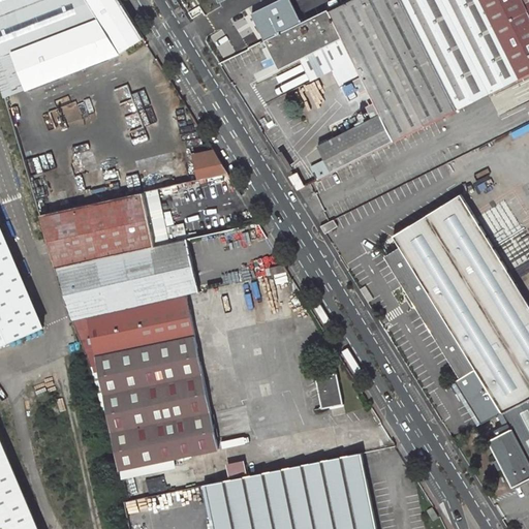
[(0,0),(0,55),(12,52),(26,88),(148,47),(119,0),(0,0)]
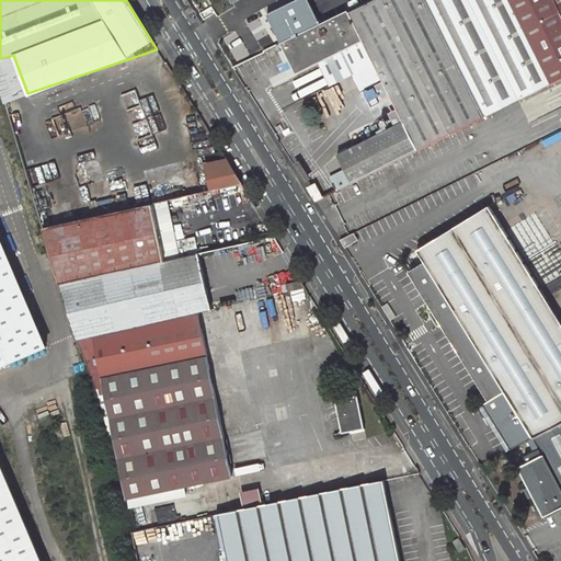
[(218,0),(195,0),(202,11),(207,8),(218,0)]
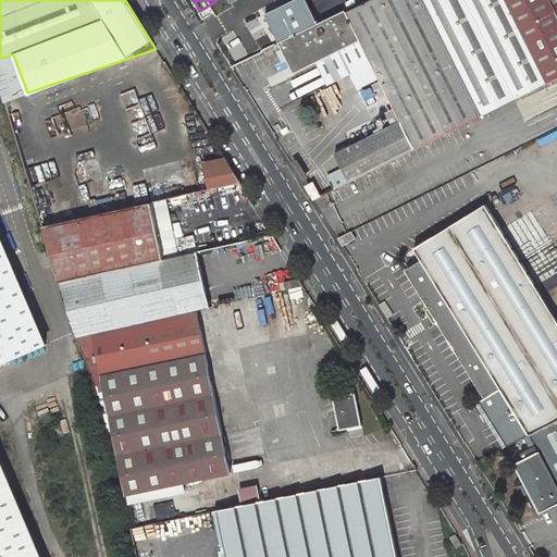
[(317,0),(256,31),(264,48),(264,49),(282,40),(363,0),(317,0)]
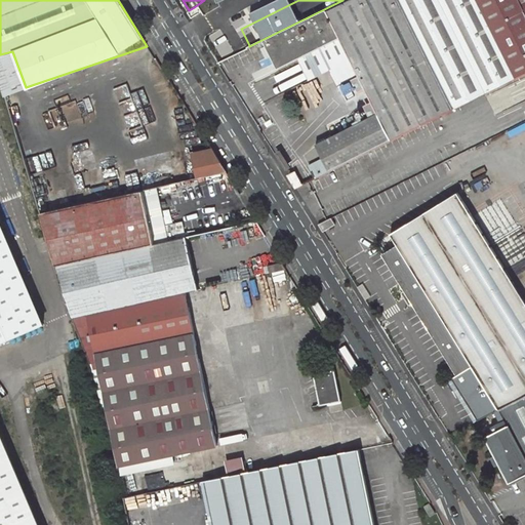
[(342,0),(266,38),(280,65),(300,54),(342,33),(363,73),(382,111),(319,143),(324,154),(311,161),(315,168),(305,173),(304,170),(299,172),(297,169),(289,173),(297,186),(524,72),(524,9),(520,0),(342,0)]
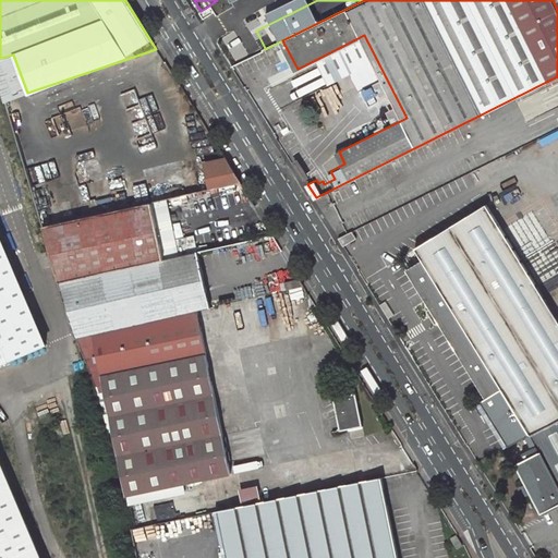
[(265,48),(256,31),(255,28),(230,40),(241,61),(265,49),(265,48)]
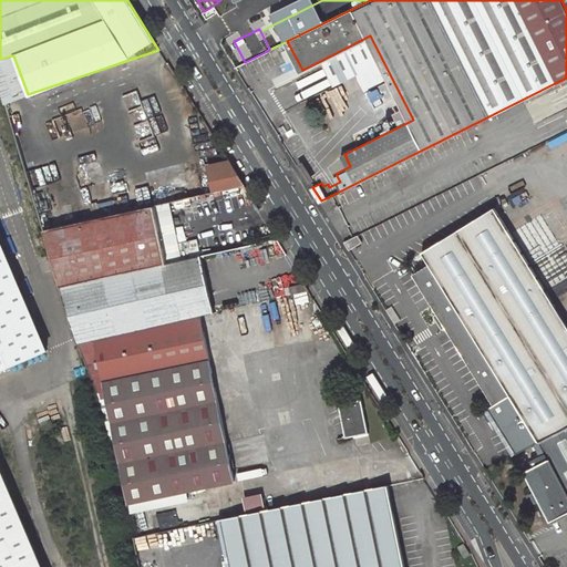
[(370,35),(325,59),(337,84),(360,72),(369,90),(392,79),(370,35)]
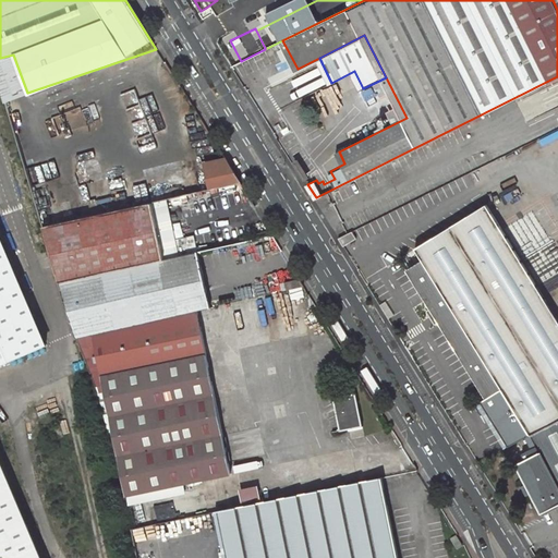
[(241,61),(230,40),(220,45),(233,64),(241,61)]
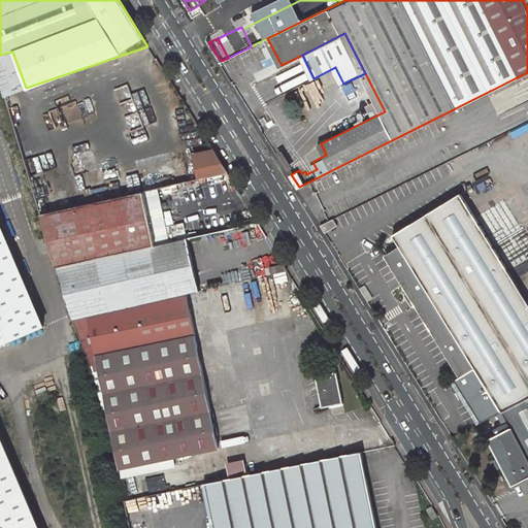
[(0,55),(0,76),(5,95),(26,88),(12,52),(0,55)]
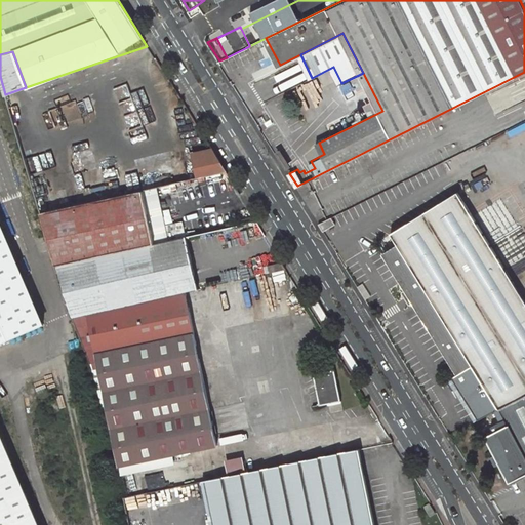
[(218,171),(211,147),(185,154),(192,179),(218,171)]
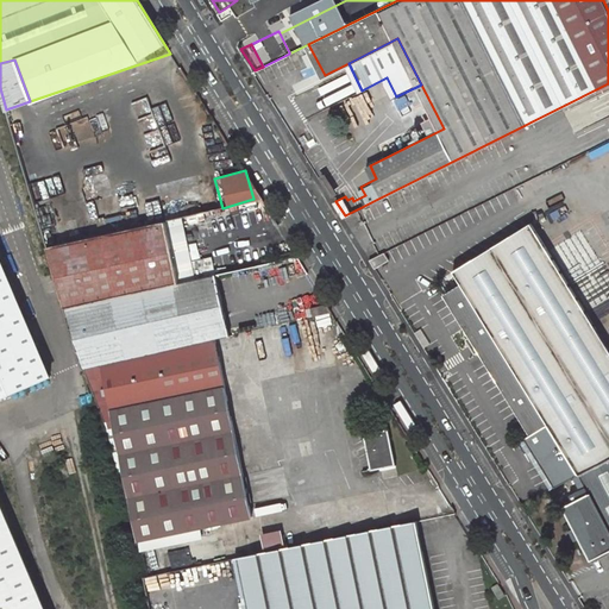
[(263,202),(232,208),(239,236),(257,232),(253,218),(264,215),(267,225),(276,224),(263,202)]
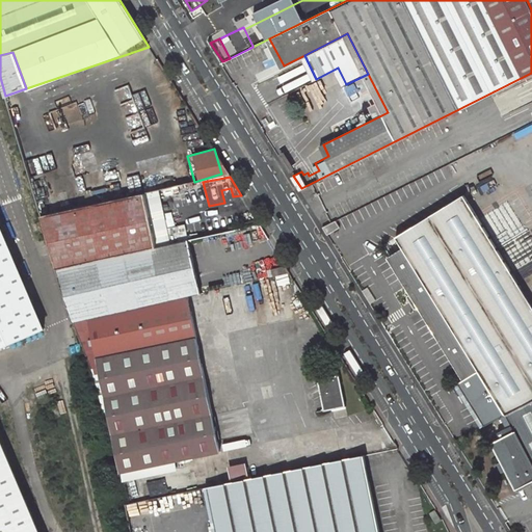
[(466,189),(398,231),(405,242),(391,251),(466,374),(460,378),(486,422),(506,411),(531,397),(531,297),(528,291),(466,189)]
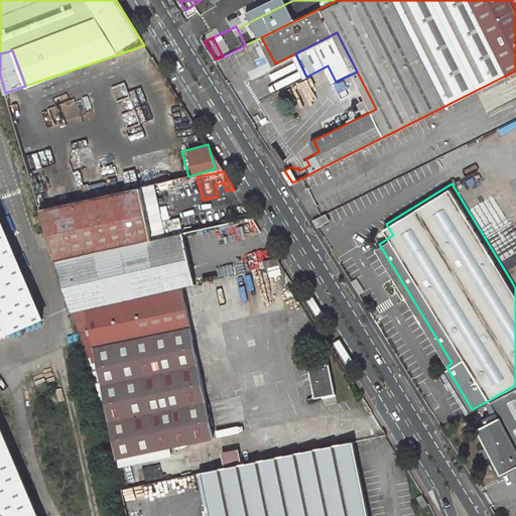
[(142,189),(40,211),(55,261),(153,241),(142,189)]
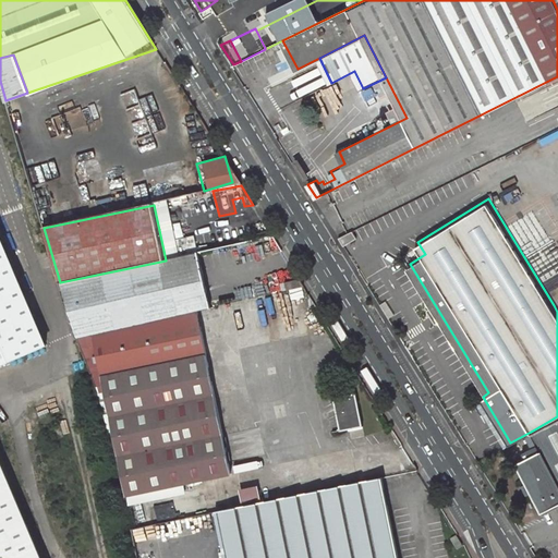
[(344,243),(355,238),(350,228),(338,234),(344,243)]
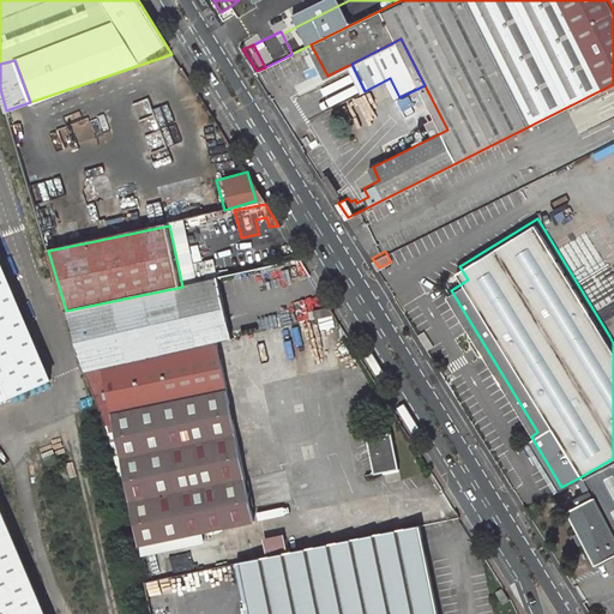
[(0,402),(54,381),(0,259),(0,402)]
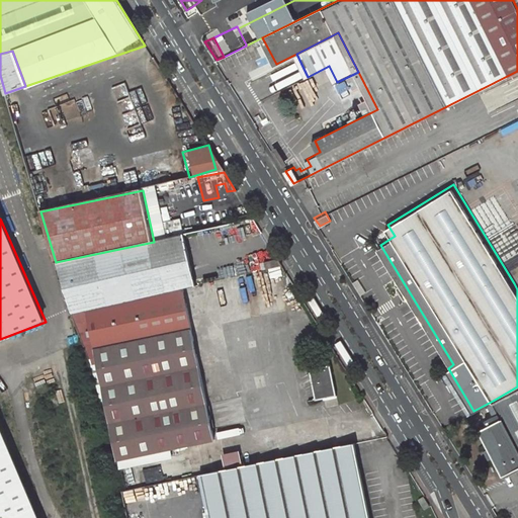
[(236,230),(257,226),(254,221),(234,225),(236,230)]
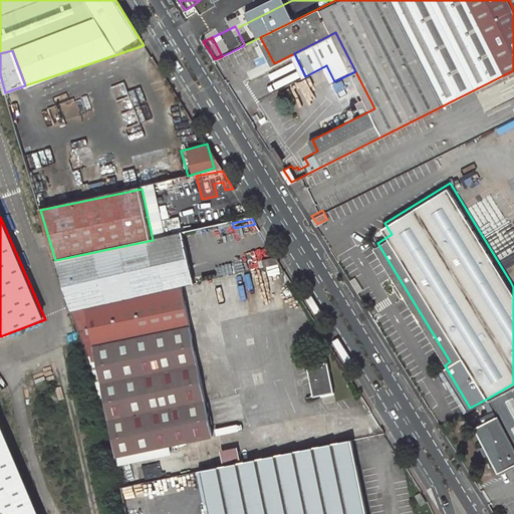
[(70,312),(244,274),(240,258),(190,268),(186,249),(236,239),(234,228),(232,223),(153,240),(55,260),(70,312)]
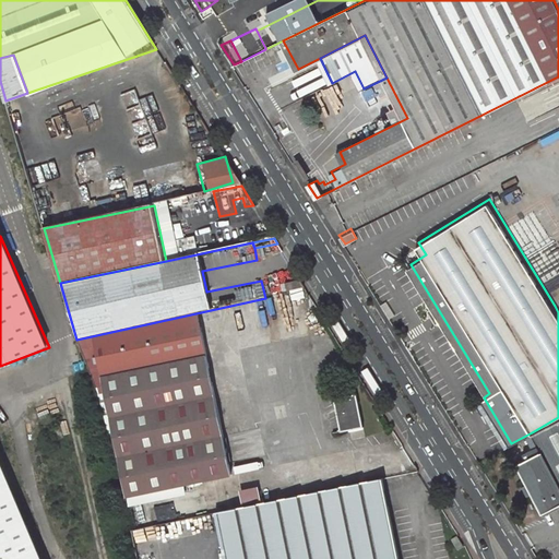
[(206,292),(261,281),(257,260),(202,271),(206,292)]
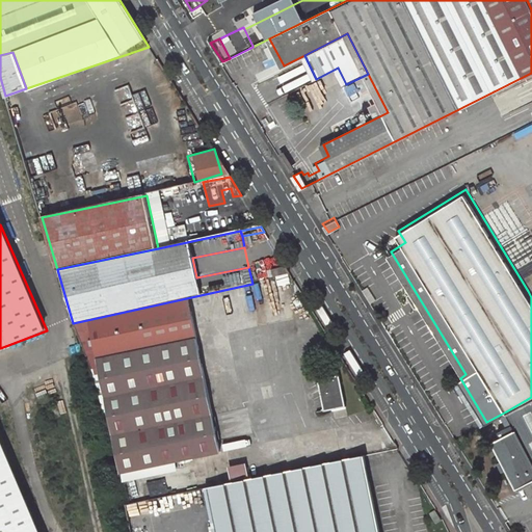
[(287,268),(267,272),(268,280),(290,275),(287,268)]
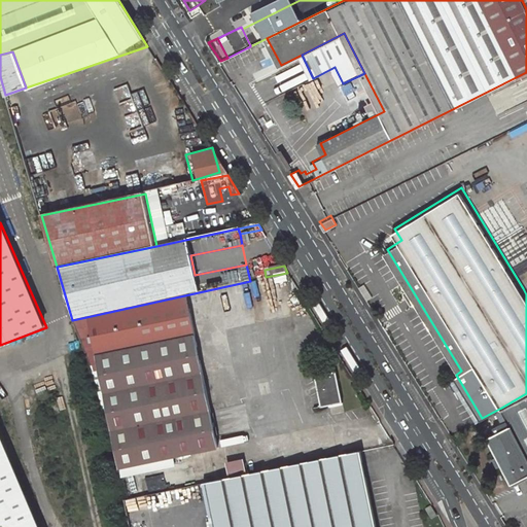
[(177,297),(72,320),(89,359),(188,339),(177,297)]
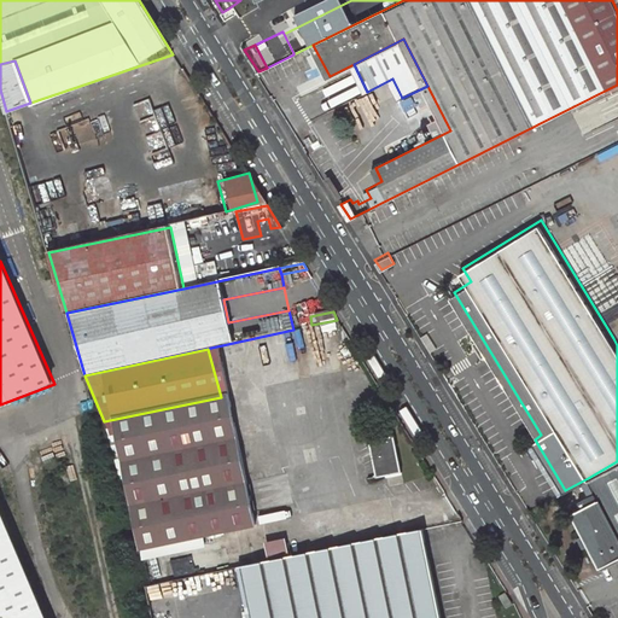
[(106,427),(140,549),(204,536),(256,525),(221,397),(104,421),(106,427)]
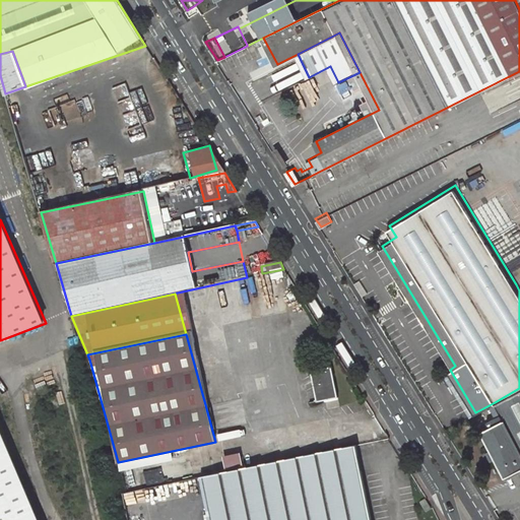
[(328,367),(308,371),(315,401),(335,396),(328,367)]
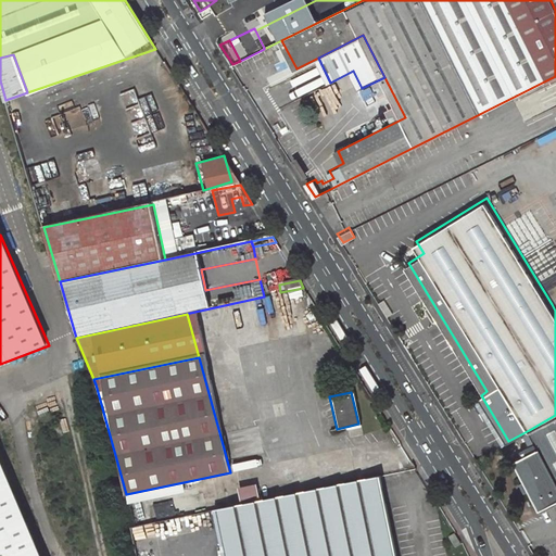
[(555,415),(529,430),(538,446),(514,458),(540,507),(555,498),(555,415)]
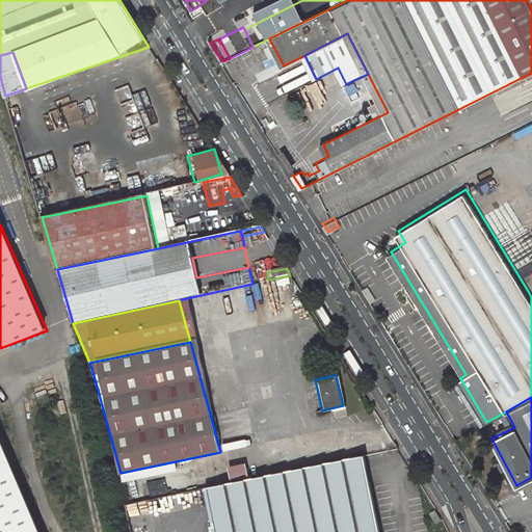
[(40,531),(0,439),(0,531),(40,531)]
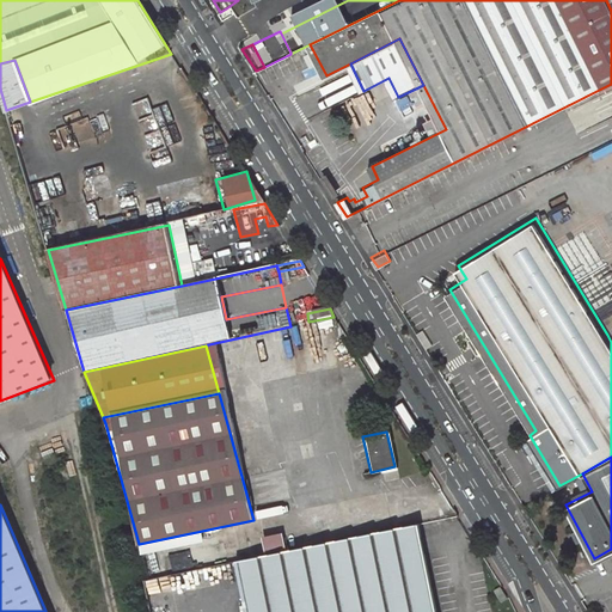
[(234,563),(245,611),(434,611),(416,524),(234,563)]
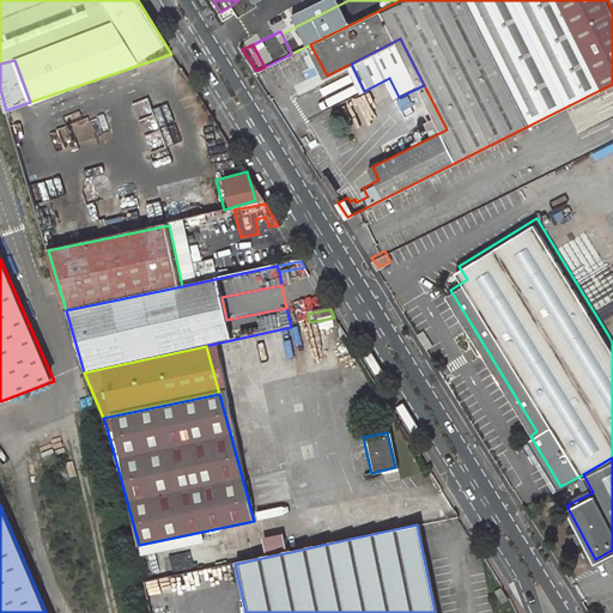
[(141,554),(205,540),(202,532),(139,545),(141,554)]
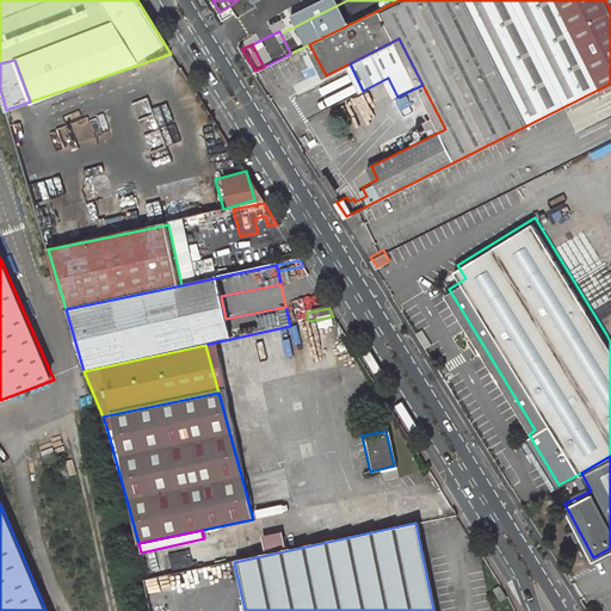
[(493,590),(500,602),(507,598),(499,586),(493,590)]
